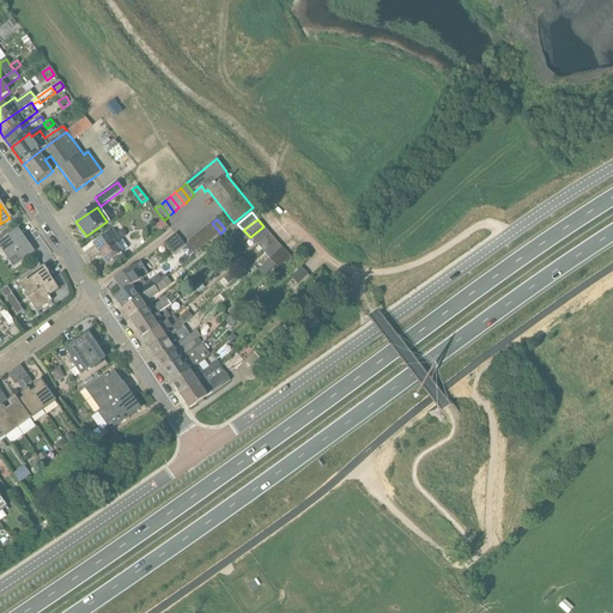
[(163,220),(156,225),(159,231),(167,225),(163,220)]
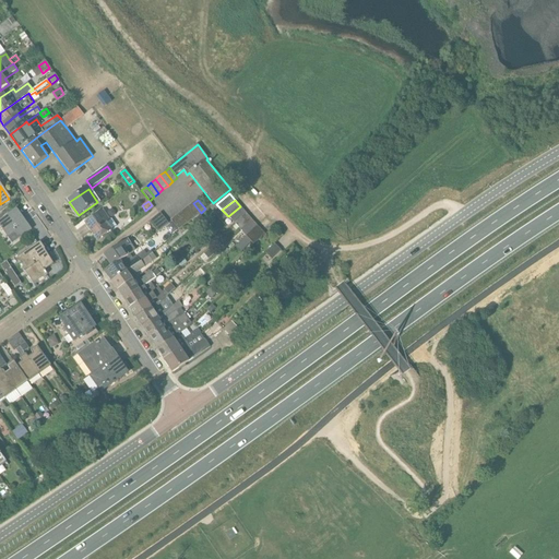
[(195,217),(201,213),(193,203),(189,207),(195,217)]
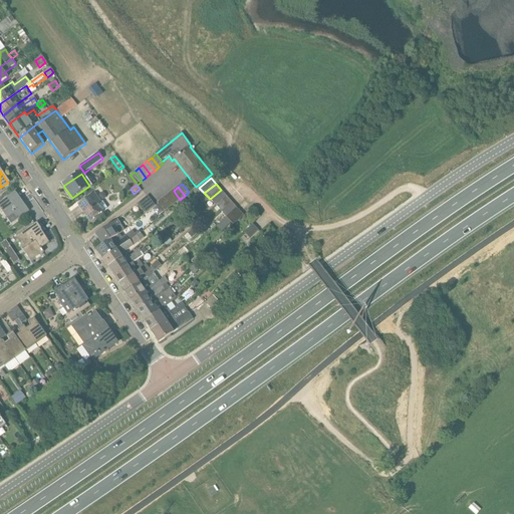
[(210,199),(215,206),(226,196),(221,190),(210,199)]
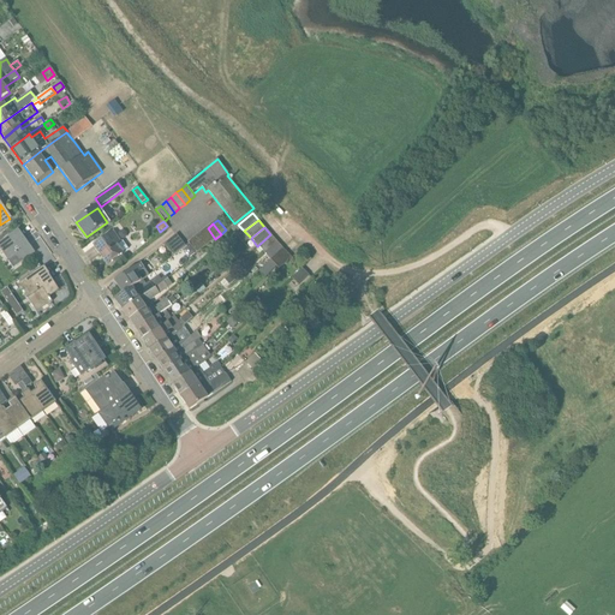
[(210,243),(215,239),(208,228),(202,232),(210,243)]
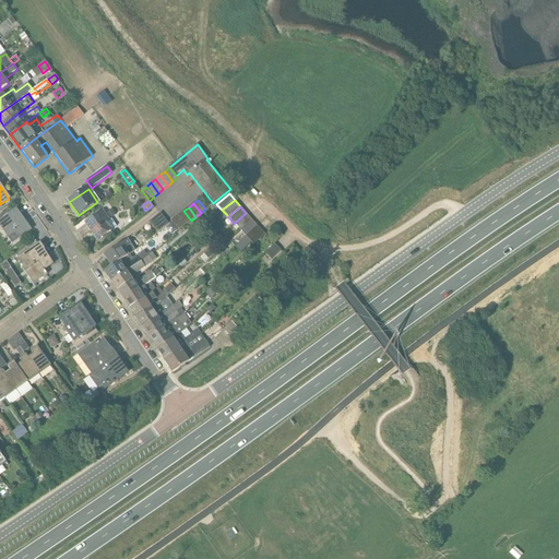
[(0,219),(0,226),(12,244),(32,230),(16,209),(0,219)]
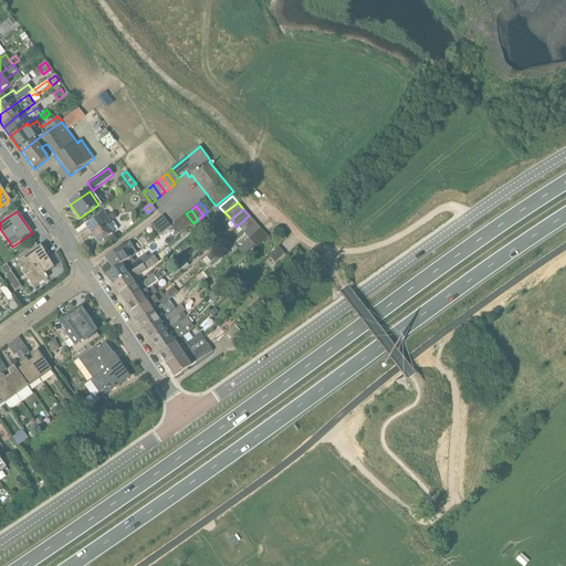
[(189,228),(194,223),(186,213),(181,218),(189,228)]
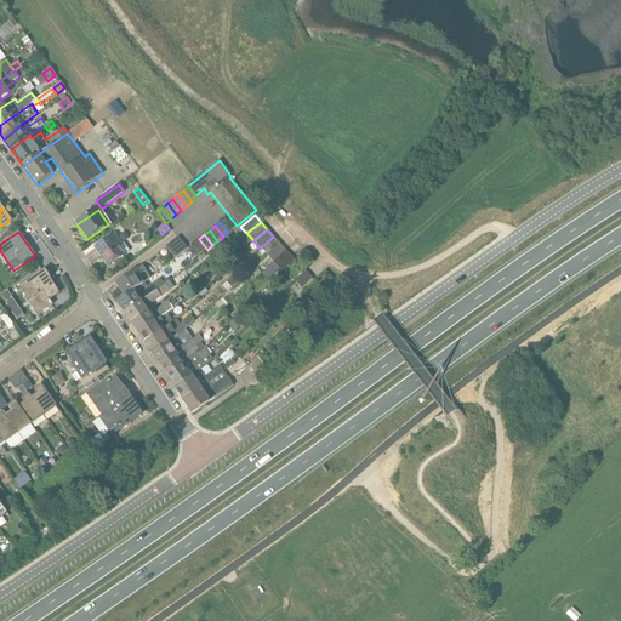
[(108,268),(125,256),(119,249),(123,245),(115,235),(95,250),(108,268)]
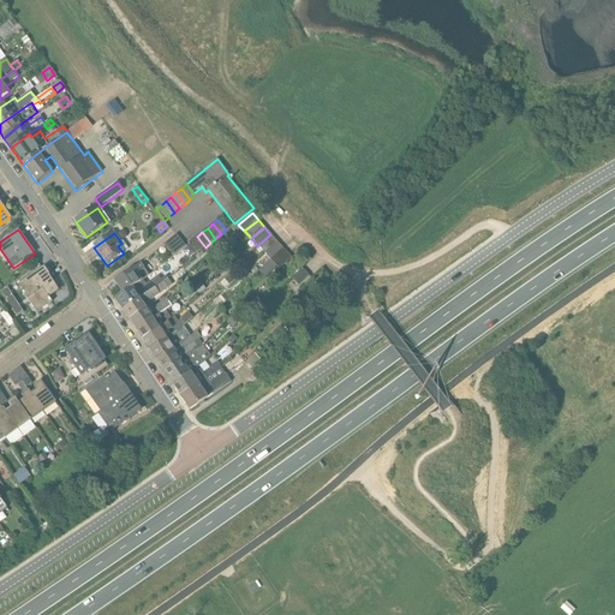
[(177,234),(165,244),(174,256),(186,246),(177,234)]
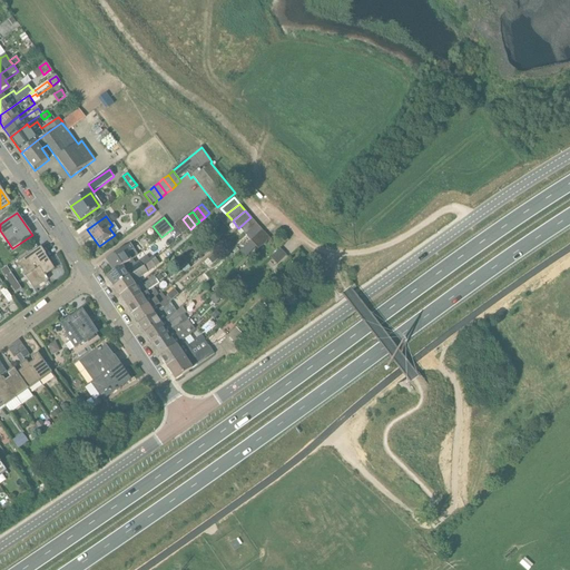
[(238,228),(245,235),(257,224),(251,217),(238,228)]
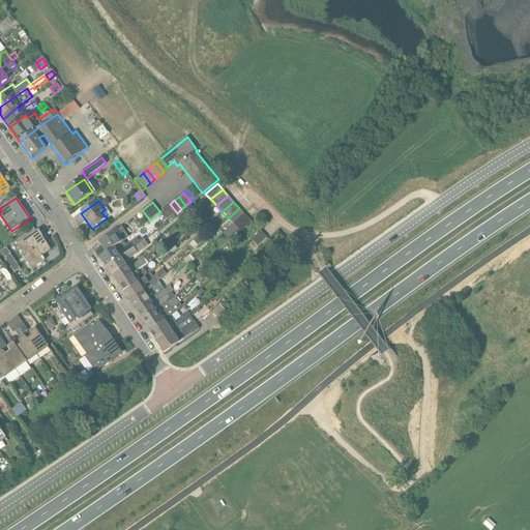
[(172,216),(177,213),(170,204),(165,207),(172,216)]
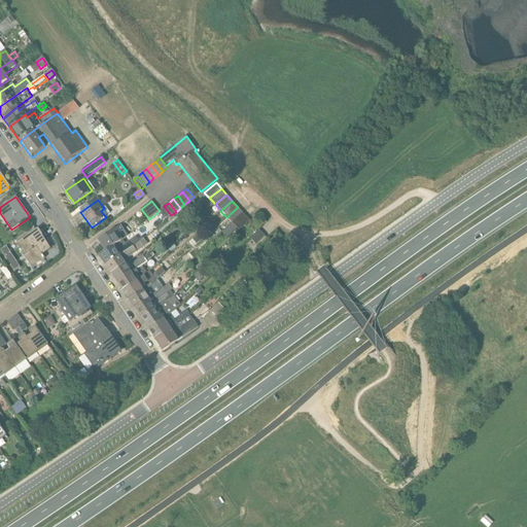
[(186,213),(192,208),(188,203),(182,208),(186,213)]
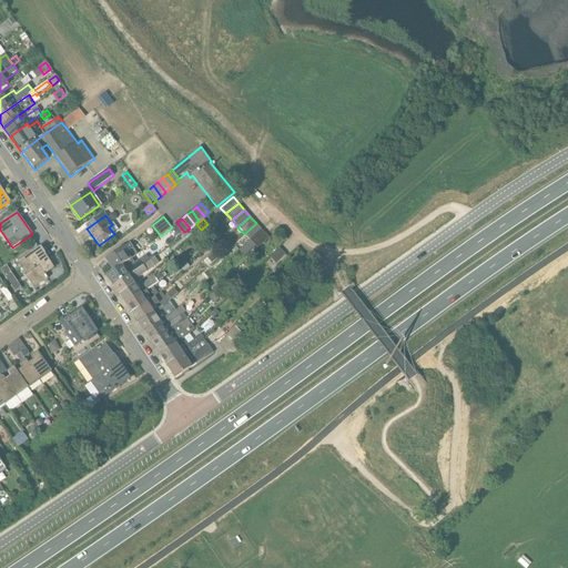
[(180,236),(184,232),(176,222),(172,226),(180,236)]
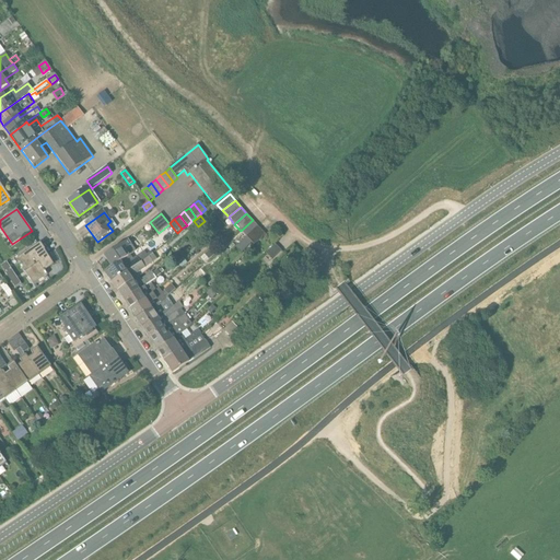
[(241,231),(246,236),(258,225),(253,220),(241,231)]
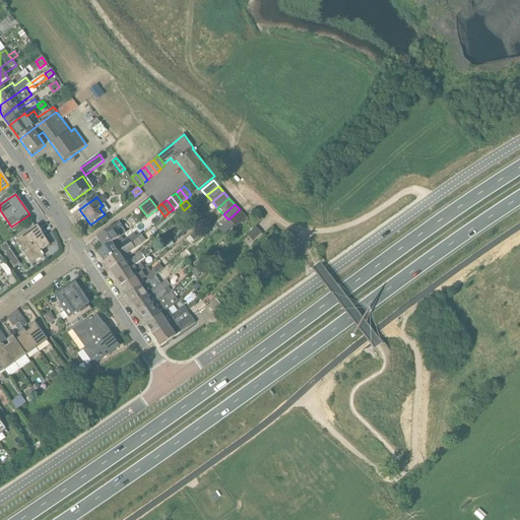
[(240,209),(229,219),(237,228),(247,218),(240,209)]
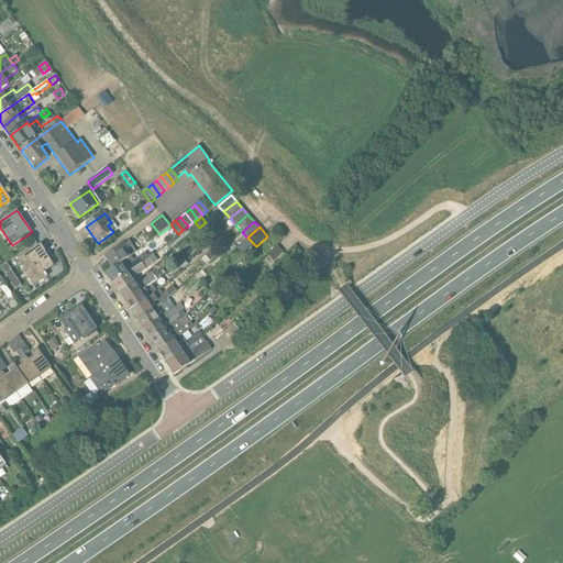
[(105,257),(112,269),(131,257),(127,251),(132,246),(129,242),(105,257)]
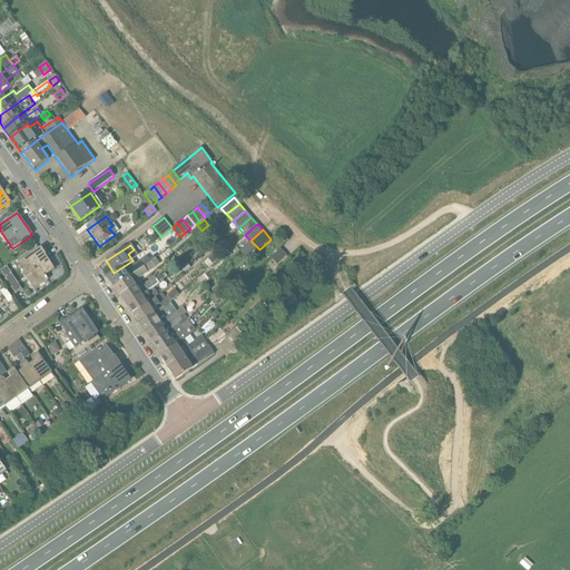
[(18,263),(27,276),(26,276),(35,290),(48,281),(45,275),(53,269),(45,256),(46,255),(41,247),(18,263)]
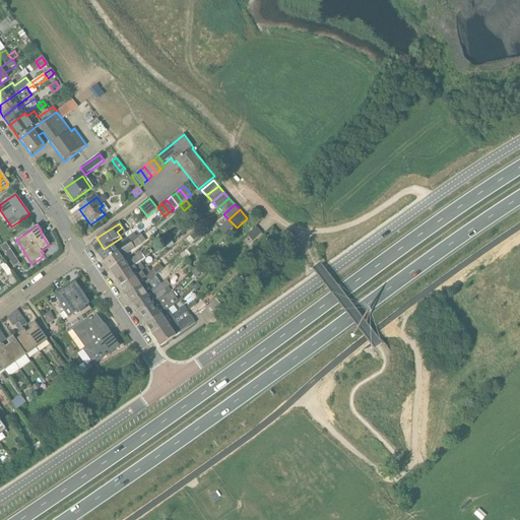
[(256,228),(247,236),(253,242),(261,233),(256,228)]
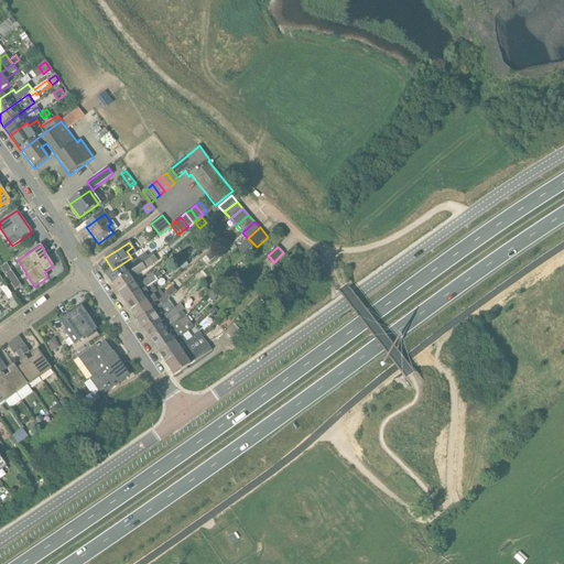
[(206,266),(216,258),(212,252),(202,260),(206,266)]
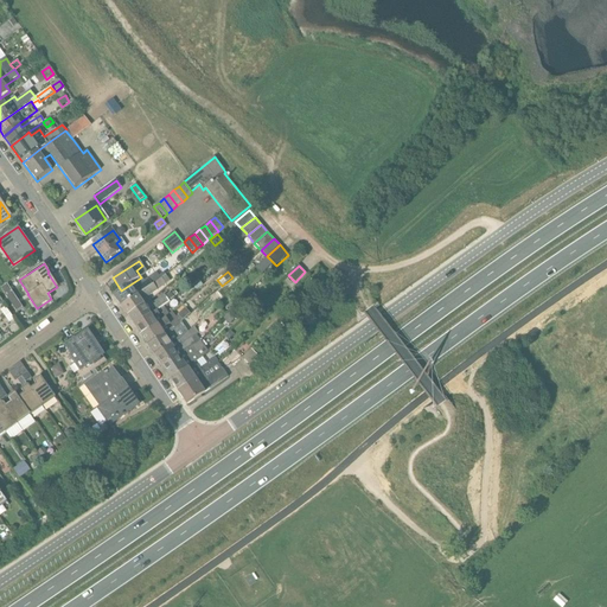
[(324,272),(312,283),(317,288),(328,278),(324,272)]
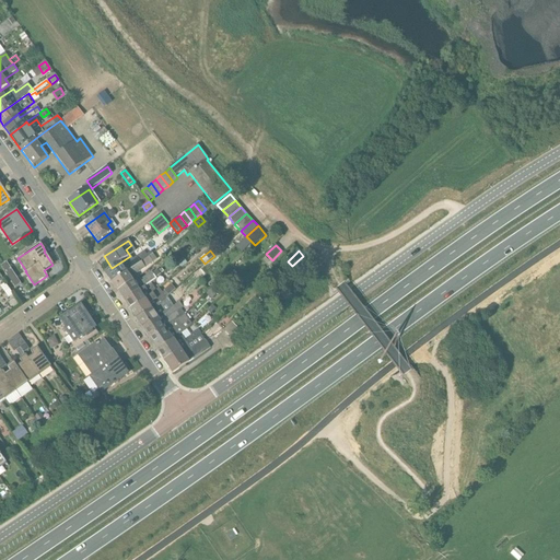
[(105,272),(105,273),(112,283),(149,257),(153,254),(151,252),(147,255),(144,252),(132,259),(130,256),(112,268),(105,272)]
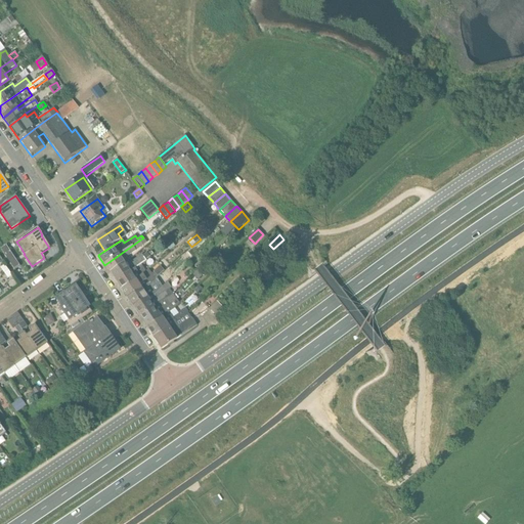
[(111,274),(125,264),(123,260),(136,251),(143,246),(139,241),(104,265),(111,274)]
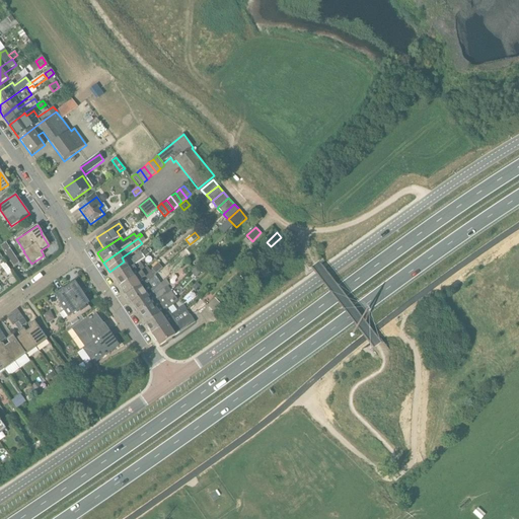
[(173,244),(169,239),(163,244),(167,249),(173,244)]
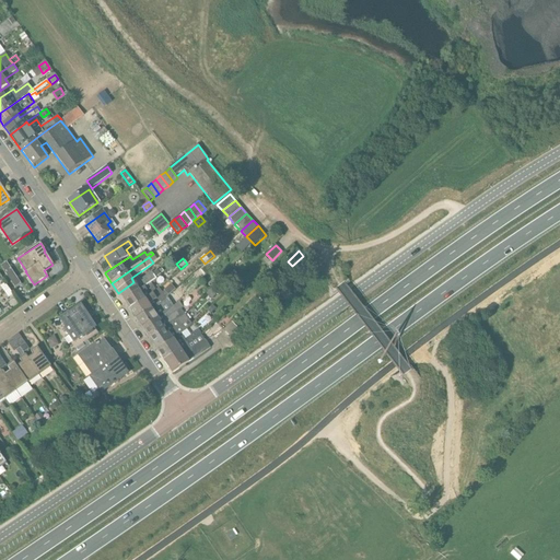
[(4,272),(11,269),(7,263),(1,266),(4,272)]
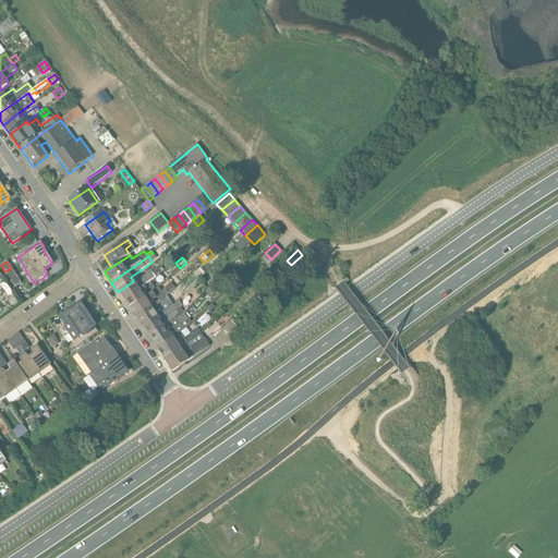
[(123,301),(150,282),(156,279),(156,278),(160,274),(157,269),(153,273),(152,271),(140,279),(138,277),(133,281),(118,292),(123,301)]
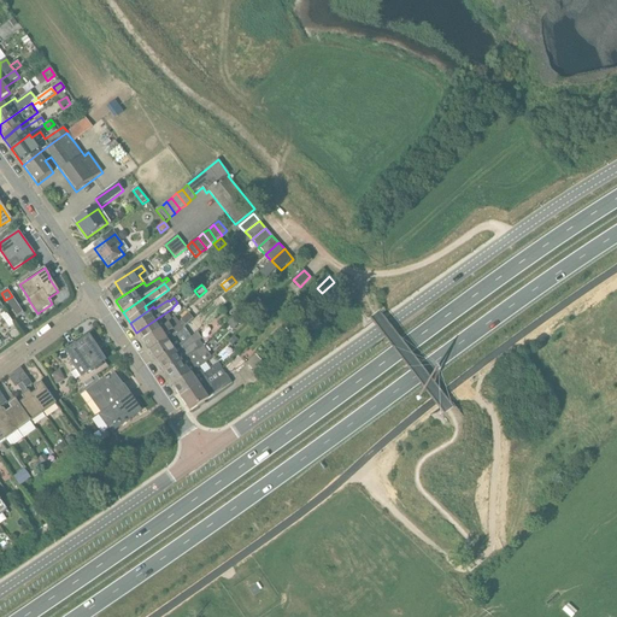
[(19,307),(13,312),(17,317),(23,313),(19,307)]
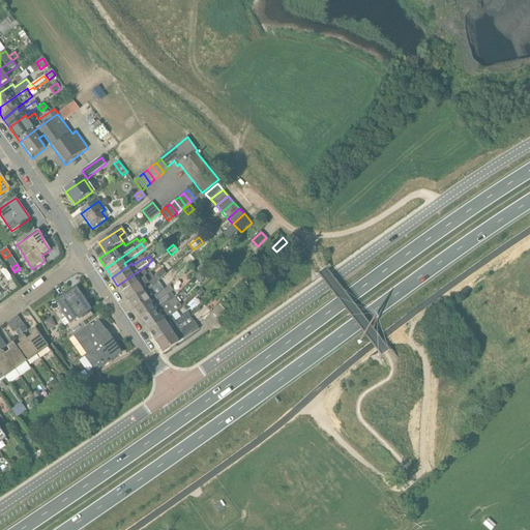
[(143,268),(117,286),(123,295),(138,285),(145,278),(148,275),(143,268)]
